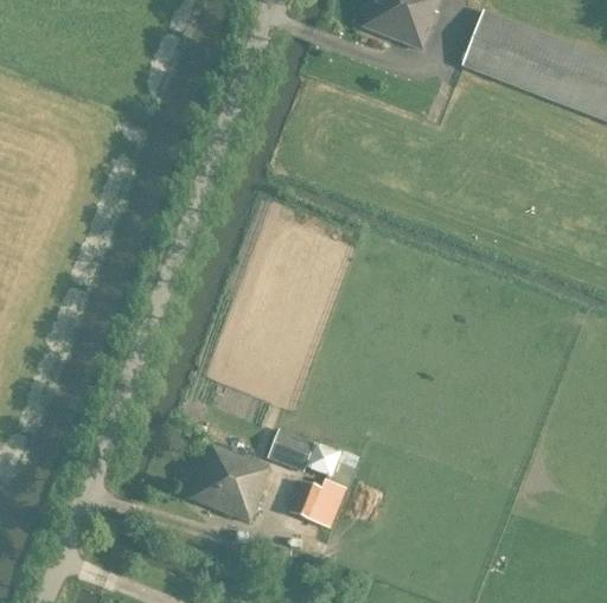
[(372,0),(363,25),(425,49),(438,13),(435,12),(439,0),(372,0)]
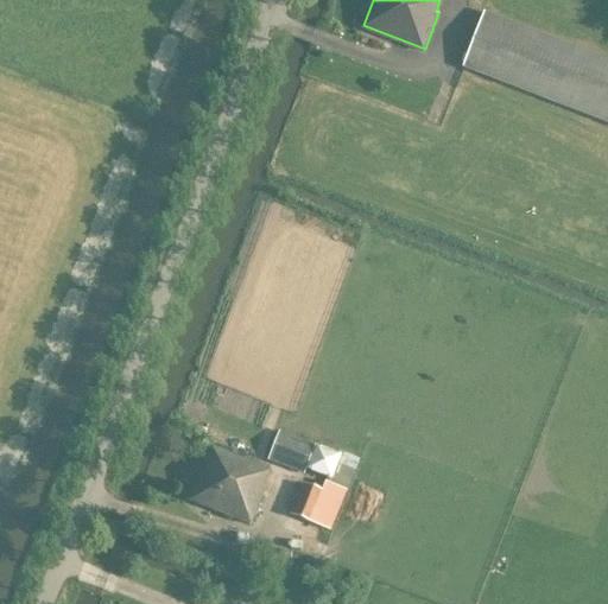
[(463,65),(607,121),(607,59),(485,12),(463,65)]
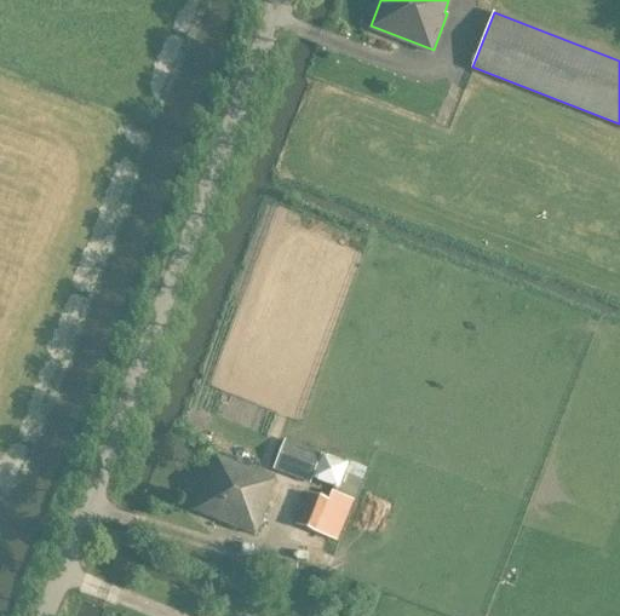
[(310,482),(322,452),(286,437),(274,467),(310,482)]
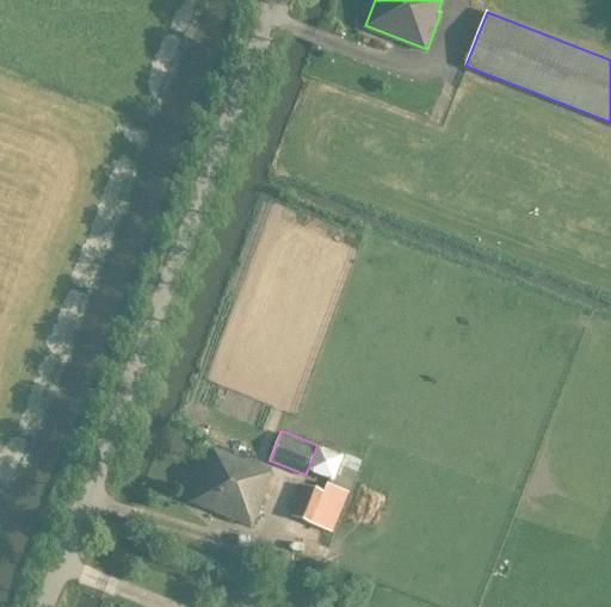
[(327,481),(323,490),(303,483),(291,515),(333,531),(349,490),(351,490),(360,463),(343,457),(344,454),(319,445),(309,470),(333,479),(333,483),(327,481)]
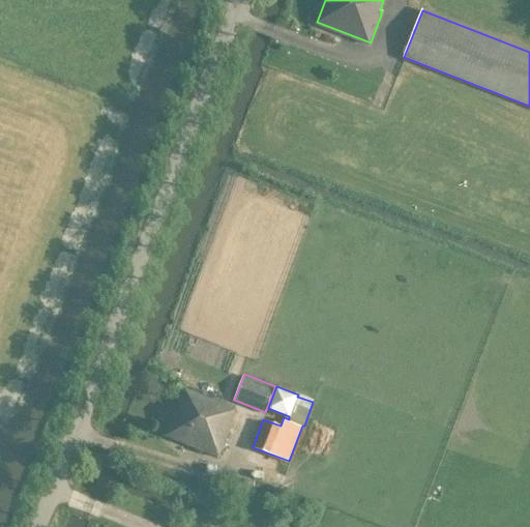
[(229,422),(234,408),(184,388),(167,436),(219,456),(232,423),(229,422)]
